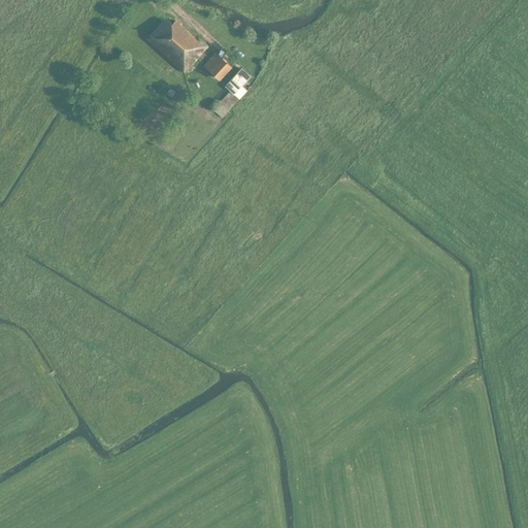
[(146,40),(184,73),(207,46),(199,39),(198,41),(187,31),(175,21),(172,25),(165,19),(146,40)]
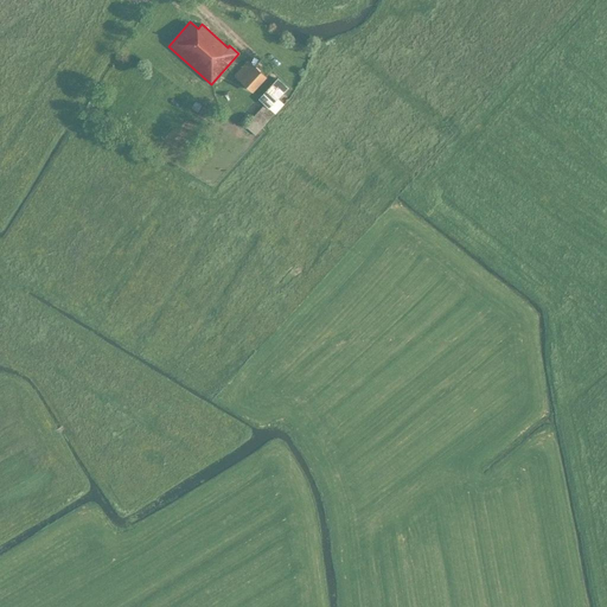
[(264,77),(248,62),(235,76),(251,93),(264,77)]
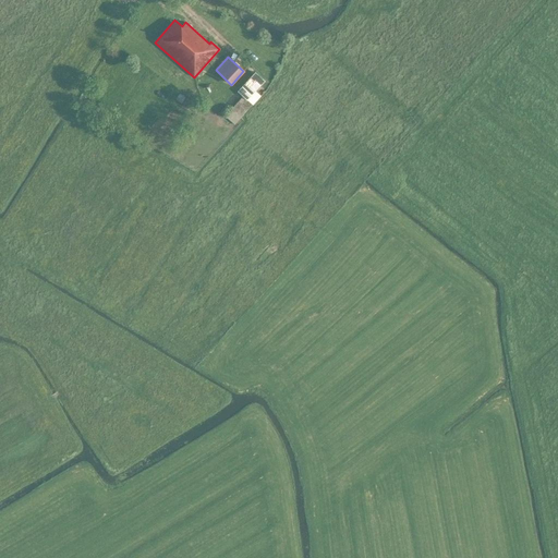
[(239,89),(251,76),(245,72),(233,85),(239,89)]
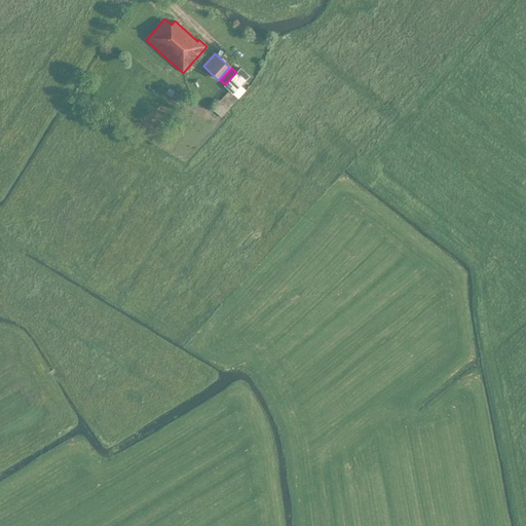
[(233,95),(240,86),(249,77),(240,68),(223,86),(232,95),(233,95)]
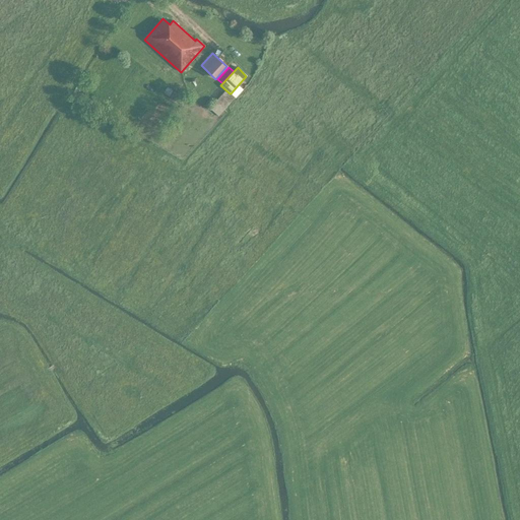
[(234,99),(226,91),(210,110),(218,117),(234,99)]
